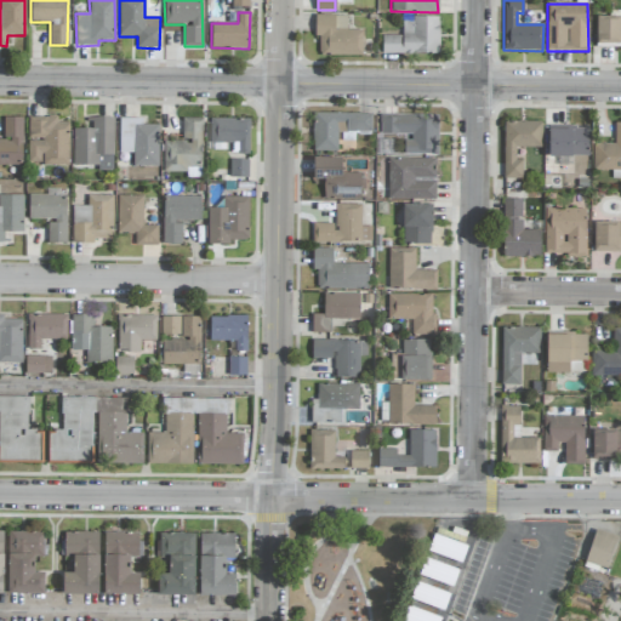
[(362,30),(347,30),(346,15),(317,16),(317,56),(363,56),(362,30)]
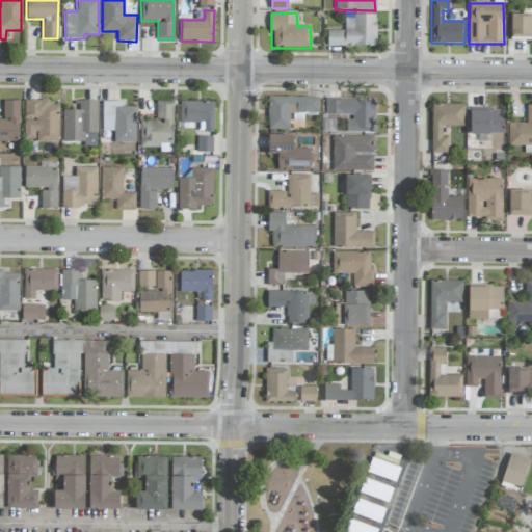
[(376,47),(376,15),(353,14),(353,21),(345,21),(345,30),(327,30),(327,46),(376,47)]
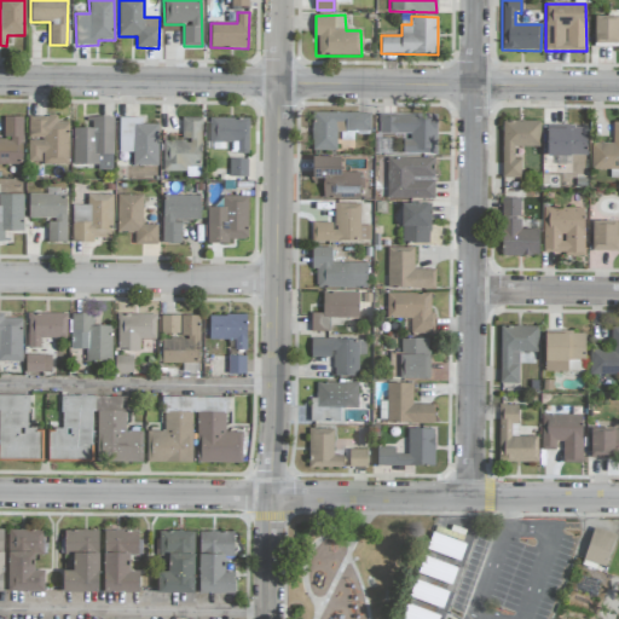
[(618,44),(618,16),(594,17),(595,44),(618,44)]
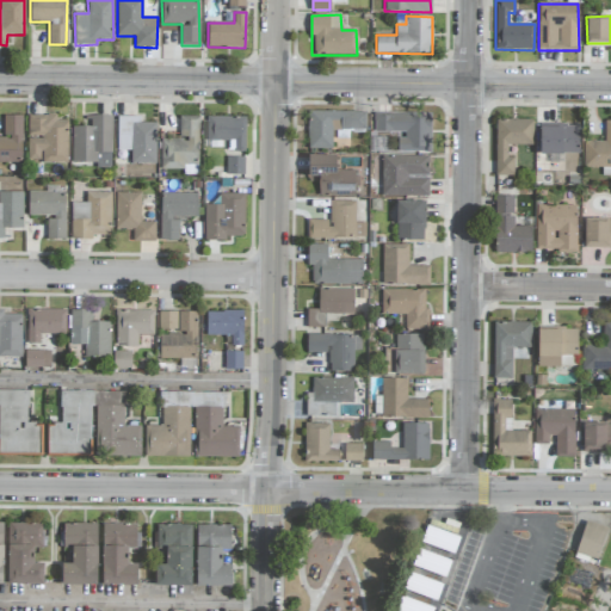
[(366,112),(308,111),(308,149),(332,149),(332,130),(365,130),(366,112)]
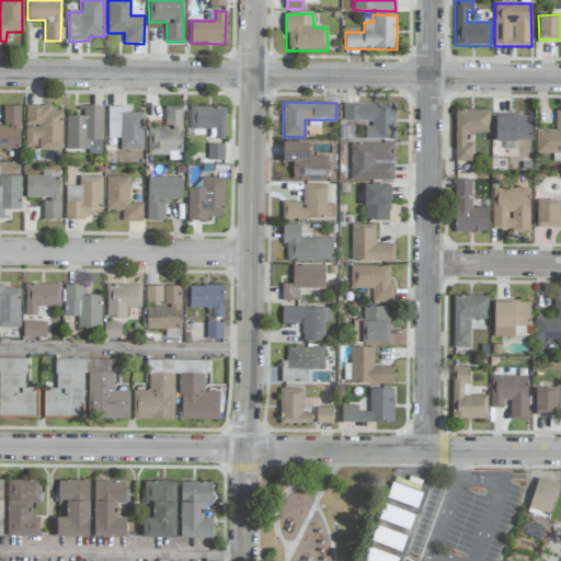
[(396,105),(344,104),(344,123),(365,123),(365,139),(395,139),(396,105)]
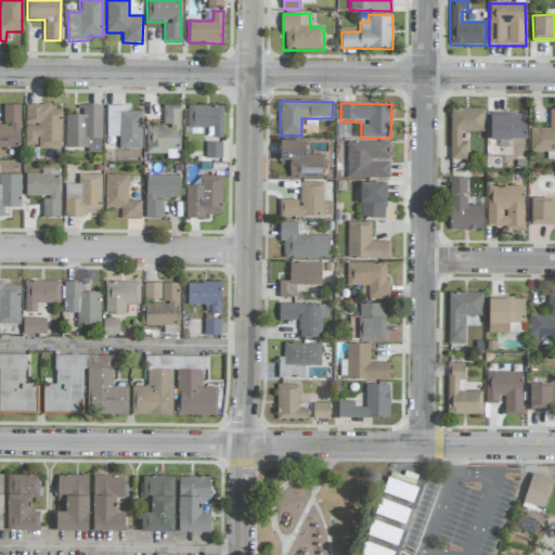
[(26,104),(25,145),(38,145),(38,149),(61,149),(62,110),(51,110),(51,104),(26,104)]
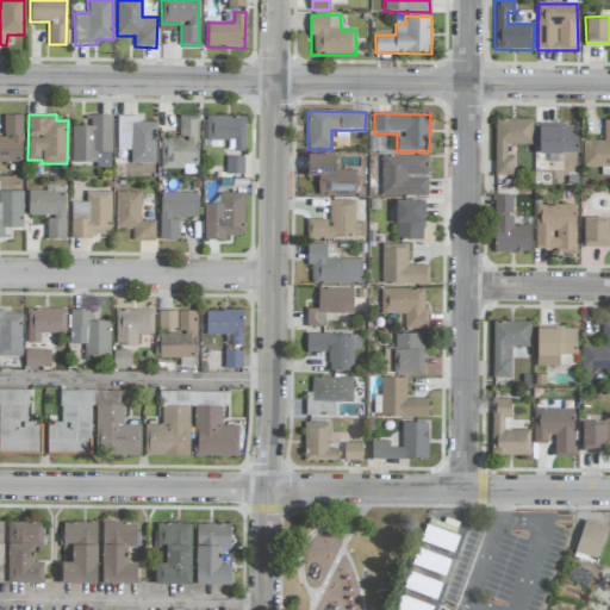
[(22,116),(4,116),(4,137),(0,137),(0,162),(22,163),(22,116)]
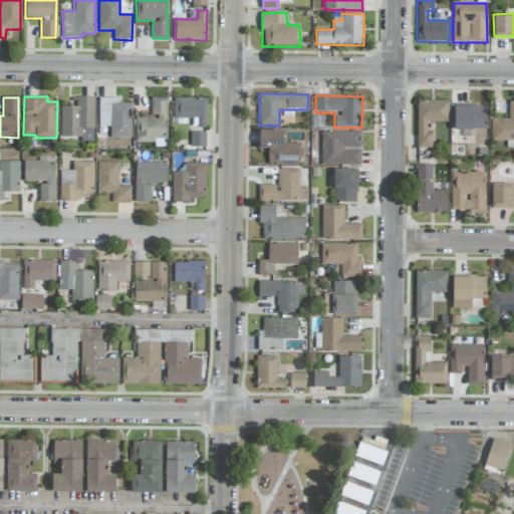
[(60,106),(60,137),(81,138),(81,141),(93,142),(94,97),(75,97),(75,106),(60,106)]
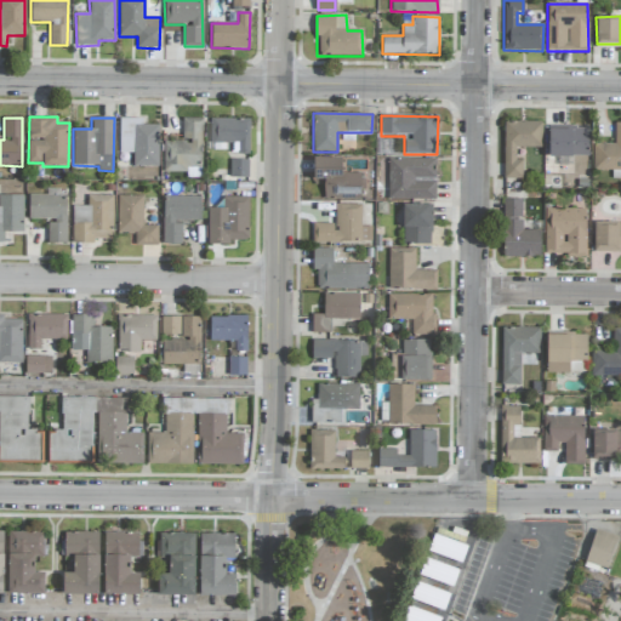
[(164,172),(187,172),(187,178),(201,178),(201,118),(183,118),(183,141),(164,141),(164,172)]
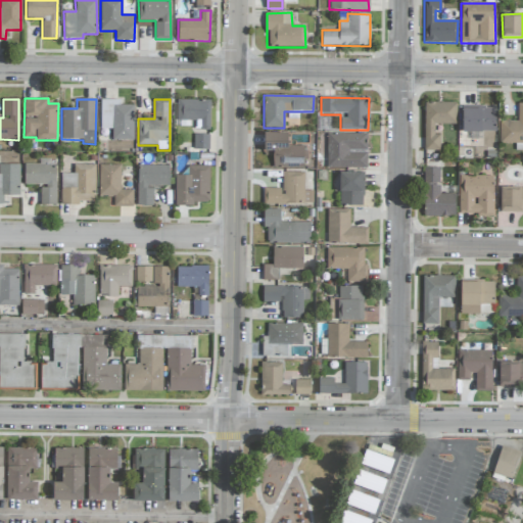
[(134,105),(120,105),(120,100),(100,100),(100,129),(112,129),(112,140),(133,140),(134,105)]
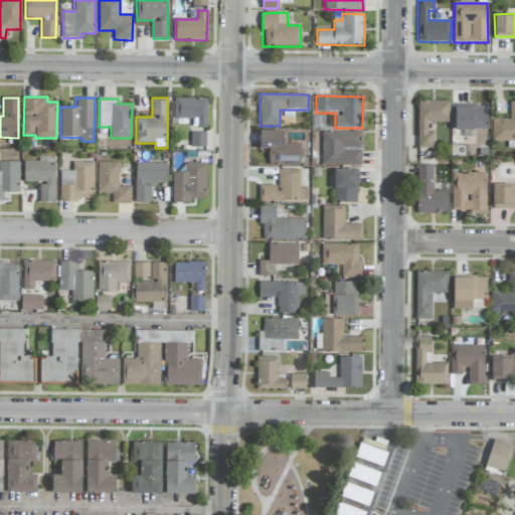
[(206,128),(207,99),(175,99),(174,119),(193,119),(192,128),(206,128)]
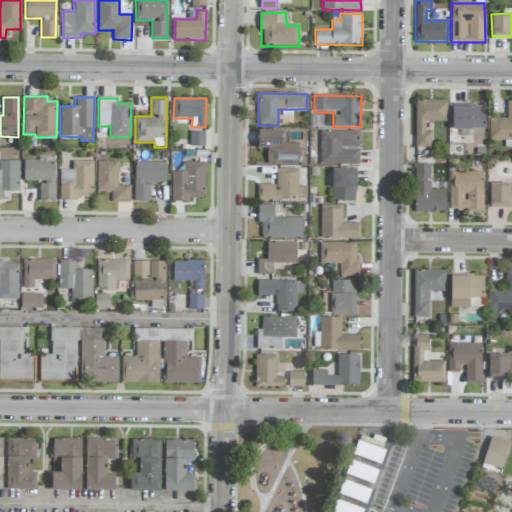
[(416,100),(415,147),(430,147),(431,132),(425,131),(425,121),(447,122),(447,100),(416,100)]
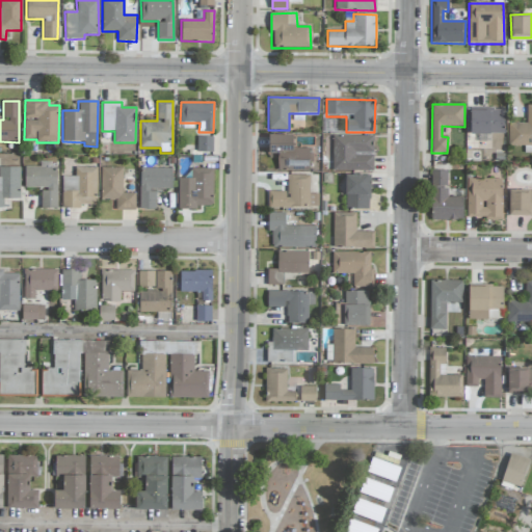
[(531,104),(527,104),(526,124),(508,124),(508,145),(531,145),(531,104)]
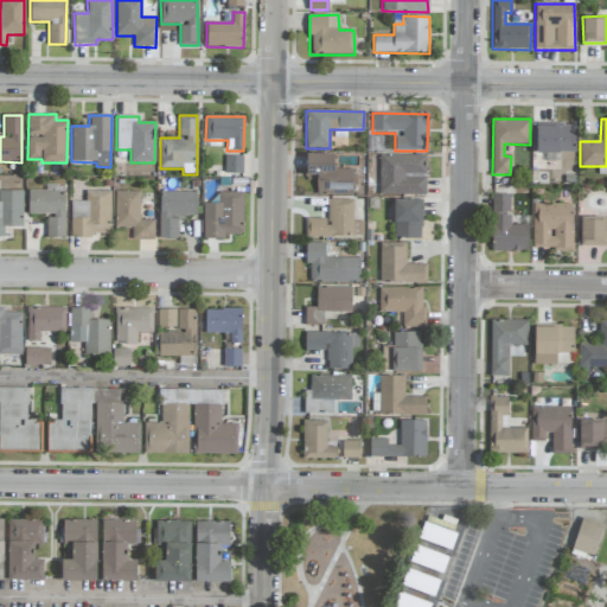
[(536,152),(575,153),(576,125),(537,125),(536,152)]
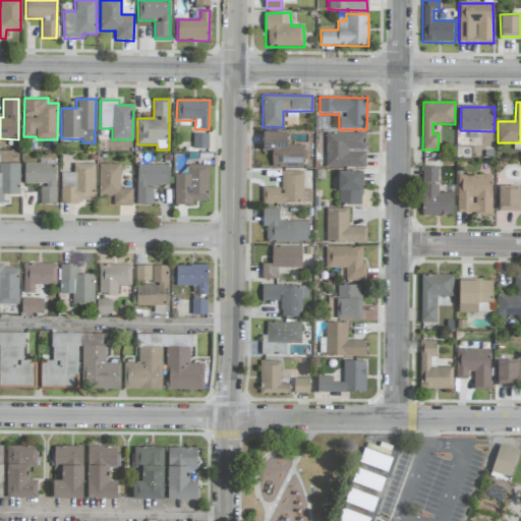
[(286,146),(286,132),(263,132),(263,151),(271,151),(272,167),(302,167),(302,146),(286,146)]
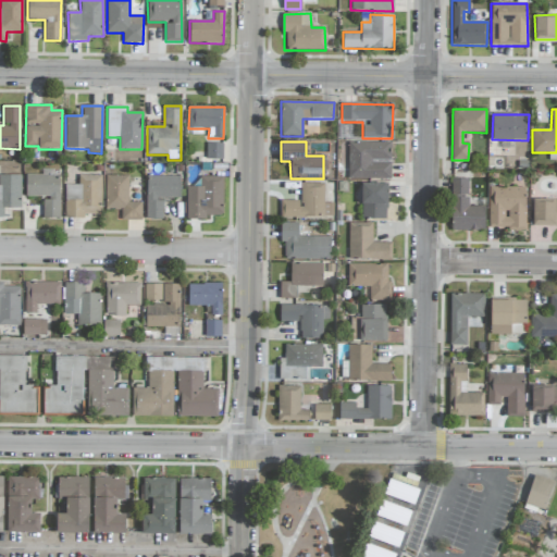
[(348,180),(391,178),(391,141),(348,143),(348,180)]
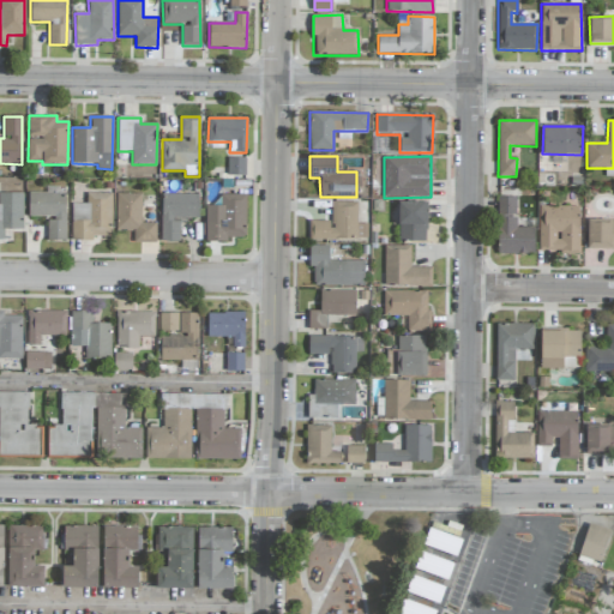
[(246,158),(228,157),(228,175),(246,176),(246,158)]
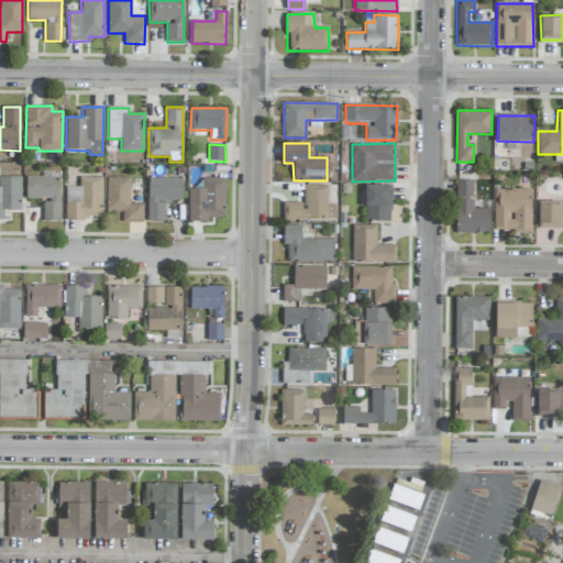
[(61,221),(59,174),(43,174),(43,177),(25,177),(25,199),(43,199),(44,221),(61,221)]
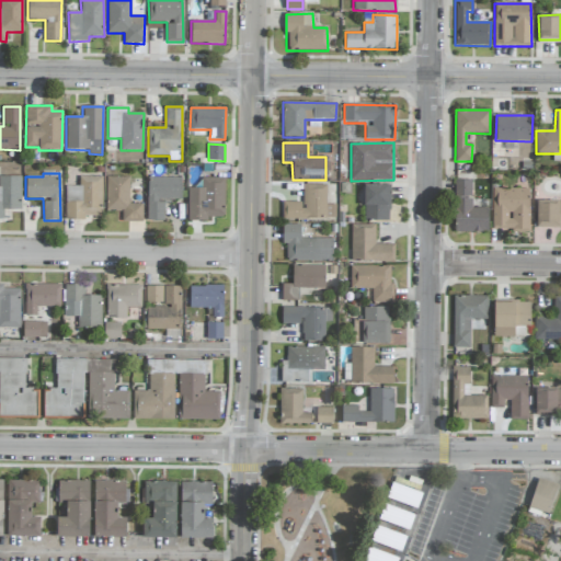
[(21,176),(0,175),(0,219),(3,219),(3,209),(20,209),(21,176)]
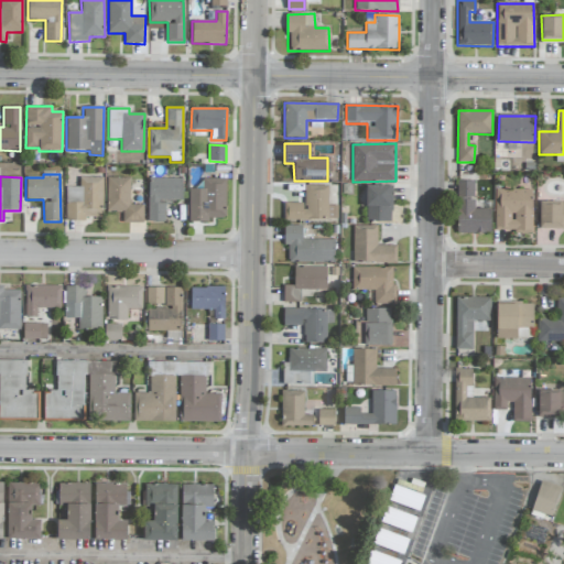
[(66,187),(65,219),(102,219),(104,177),(79,177),(79,187),(66,187)]
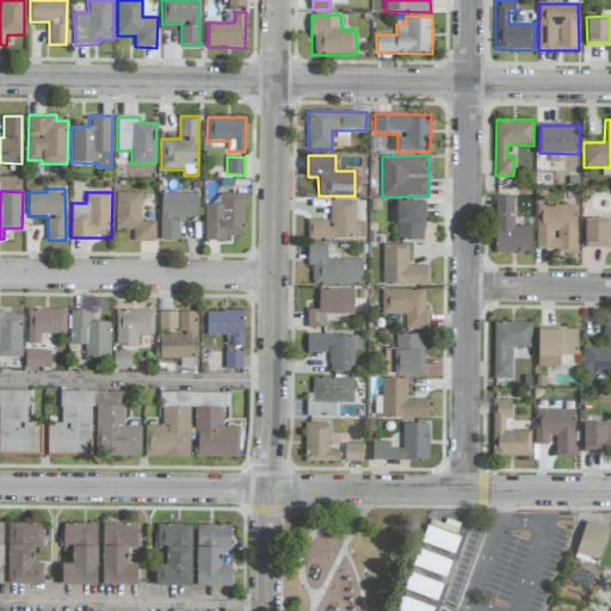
[(141,193),(116,192),(115,230),(133,230),(133,241),(155,241),(155,222),(141,221),(141,193)]
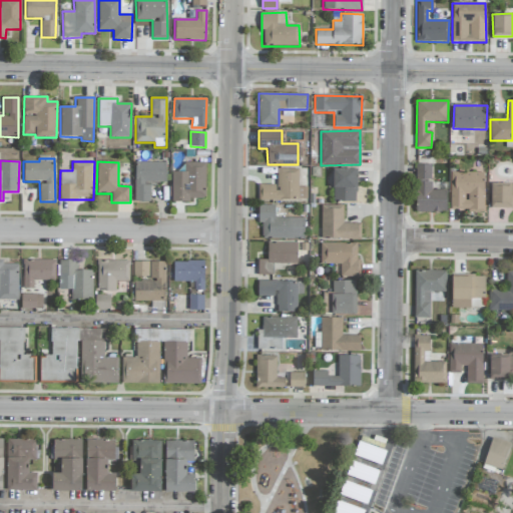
[(166,162),(135,161),(134,201),(149,202),(150,182),(165,182),(166,162)]
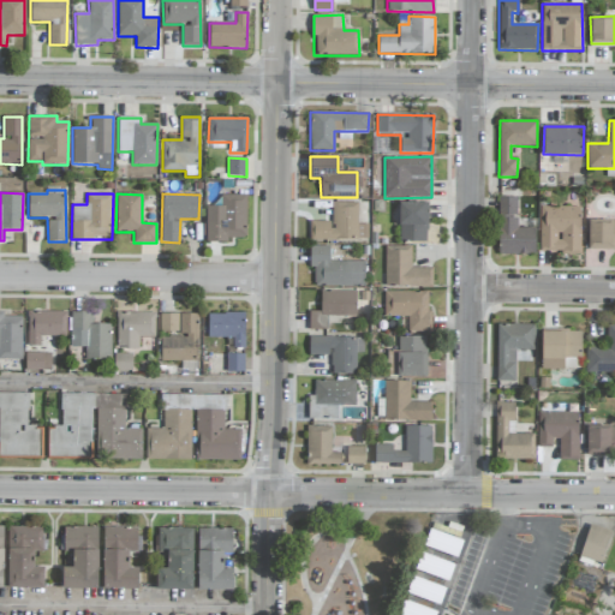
[(246,196),(221,195),(221,207),(207,206),(206,242),(227,243),(227,237),(245,238),(246,196)]
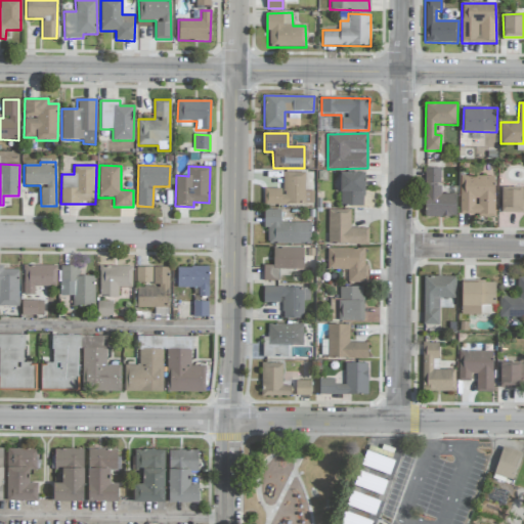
[(455,194),(441,194),(440,168),(424,168),(425,217),(456,217),(455,194)]
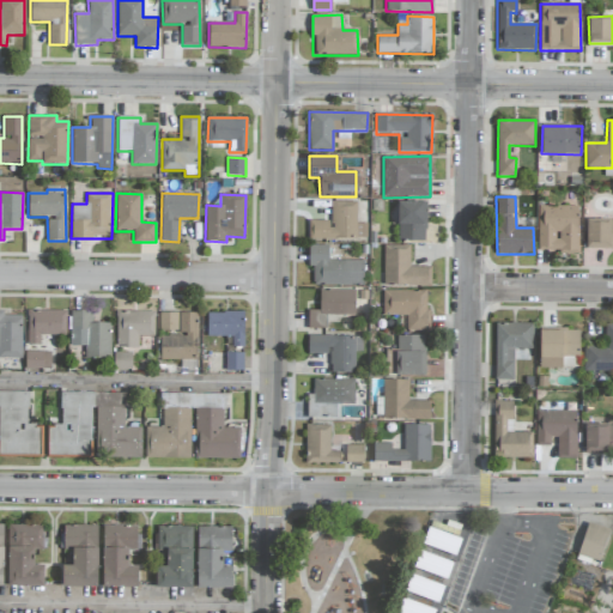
[(357,202),(331,201),(331,222),(309,220),(309,240),(366,240),(366,224),(356,224),(357,202)]
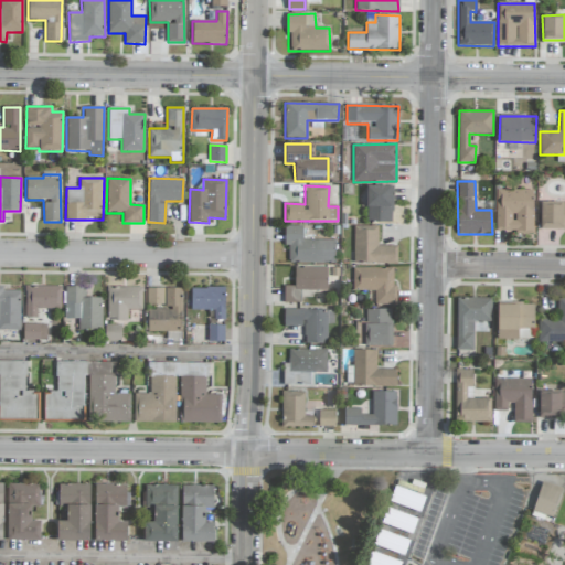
[(368,223),(392,222),(392,187),(366,187),(368,223)]
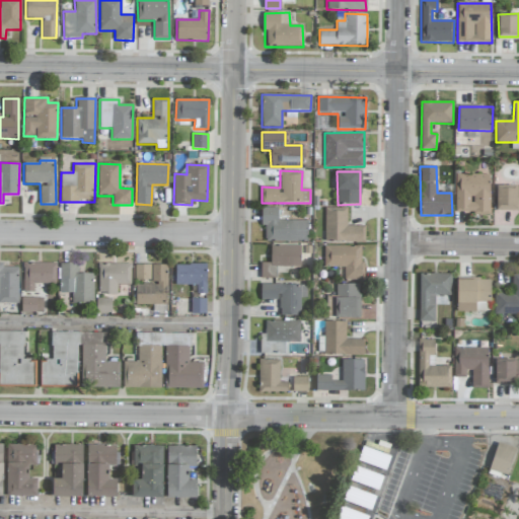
[(490,174),(456,174),(456,213),(490,212),(490,174)]
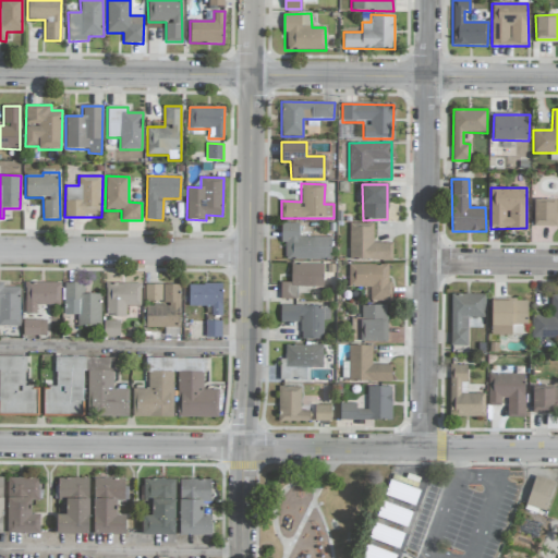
[(533,226),(557,226),(557,199),(534,199),(533,226)]
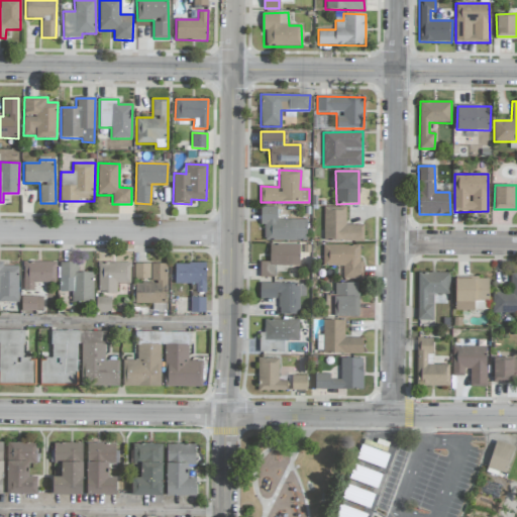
[(323,240),(364,241),(364,225),(345,224),(346,207),(324,206),(323,240)]
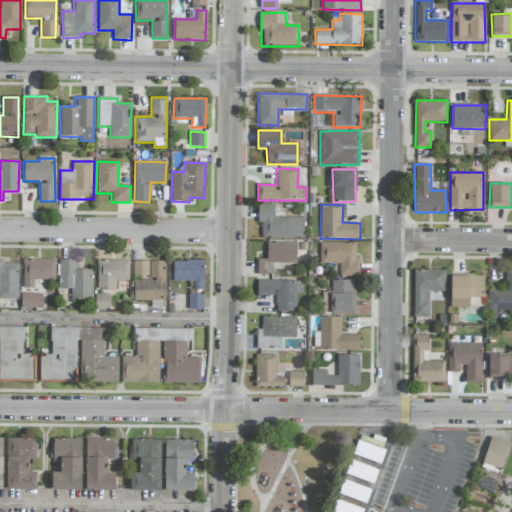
[(304,218),(274,217),(274,205),(258,205),(257,222),(261,222),(261,238),(303,239),(304,218)]
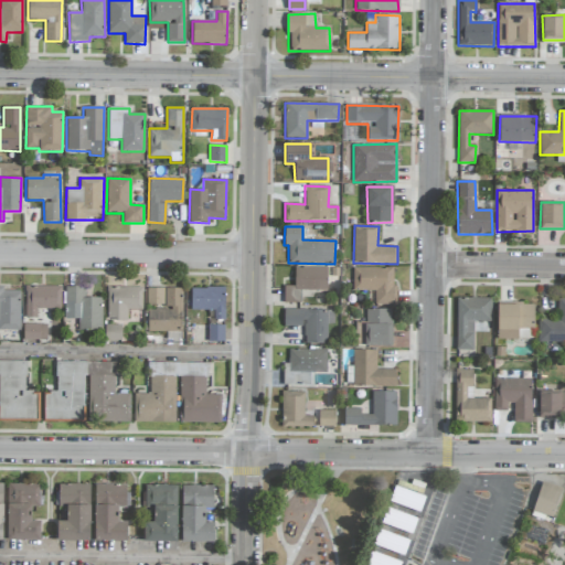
[(327,267),(295,267),(295,286),(284,286),(284,304),(301,304),(301,290),(327,290),(327,267)]
